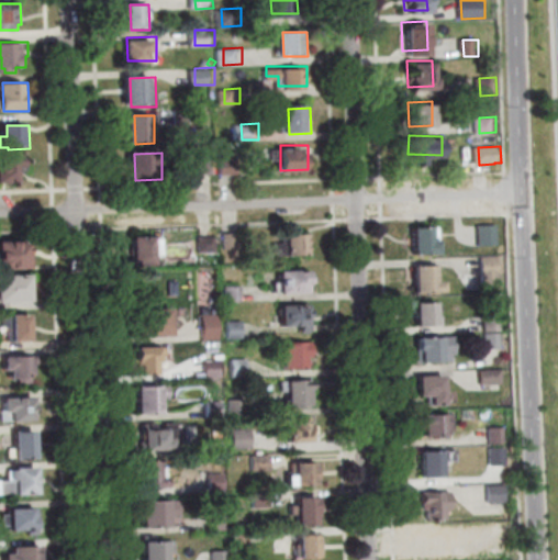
[(225,174),(225,154),(243,154),(243,174),(225,174)]
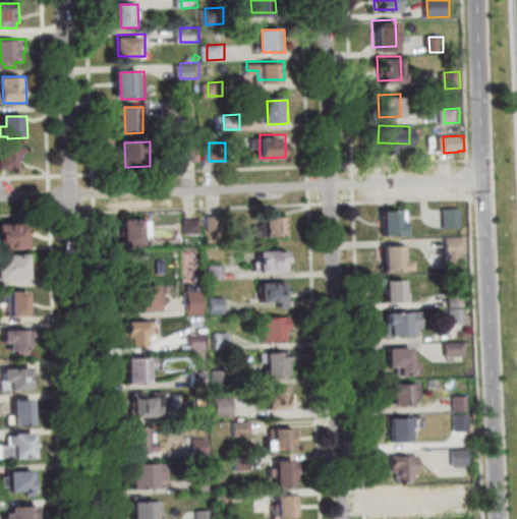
[(1,171),(1,167),(0,167),(0,143),(26,143),(26,155),(19,155),(20,170),(1,171)]
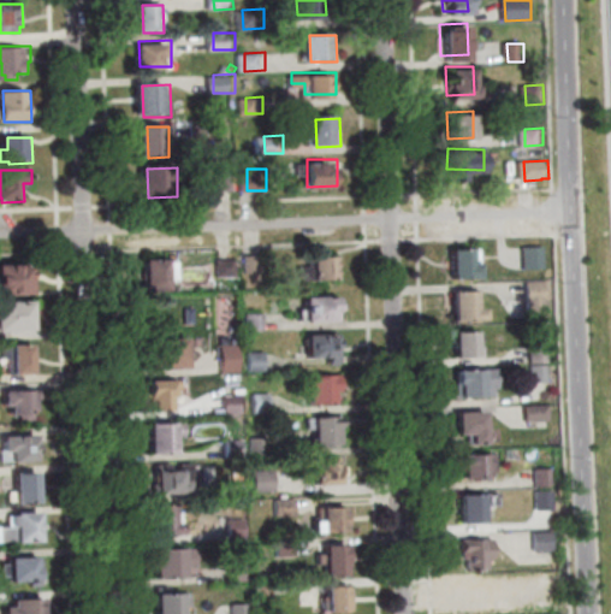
[(239,190),(224,192),(224,173),(239,172),(239,190)]
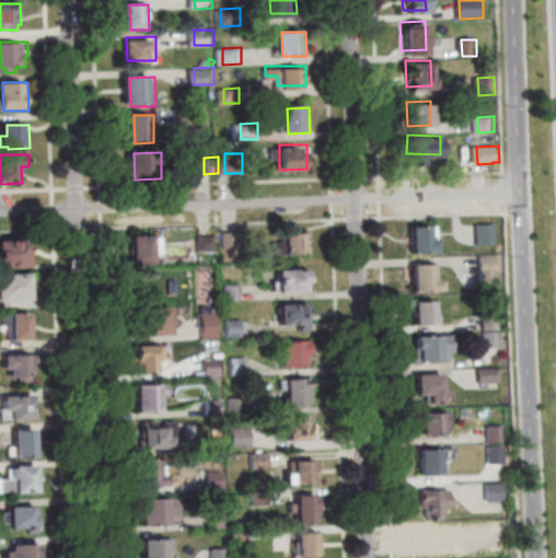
[(436,223),(437,251),(406,252),(406,224),(436,223)]
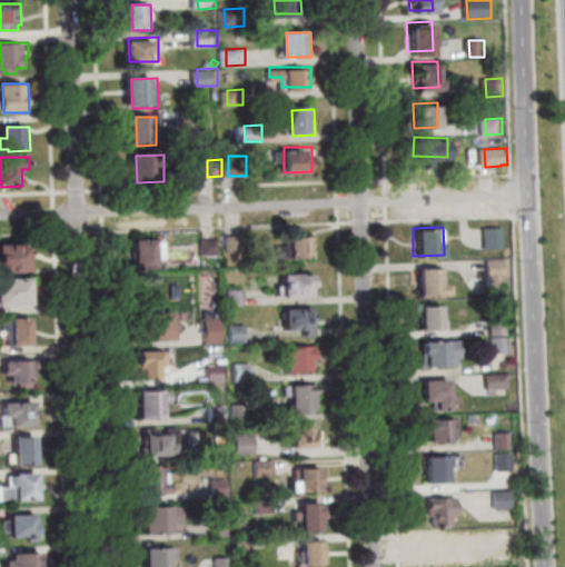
[(507,228),(508,248),(488,249),(487,229),(507,228)]
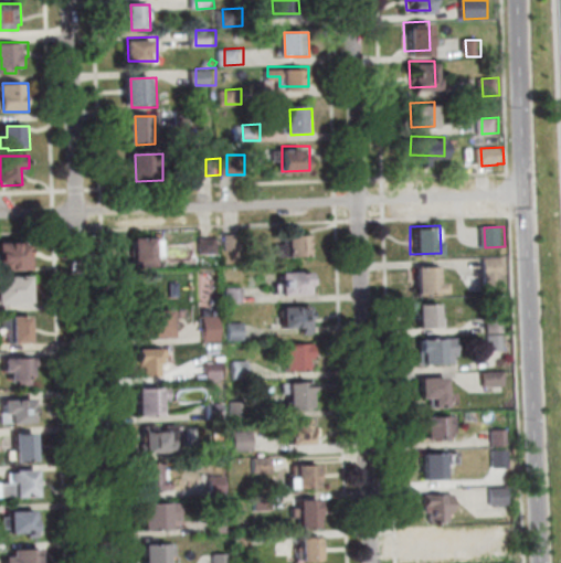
[(232,234),(249,233),(249,248),(232,248),(232,234)]
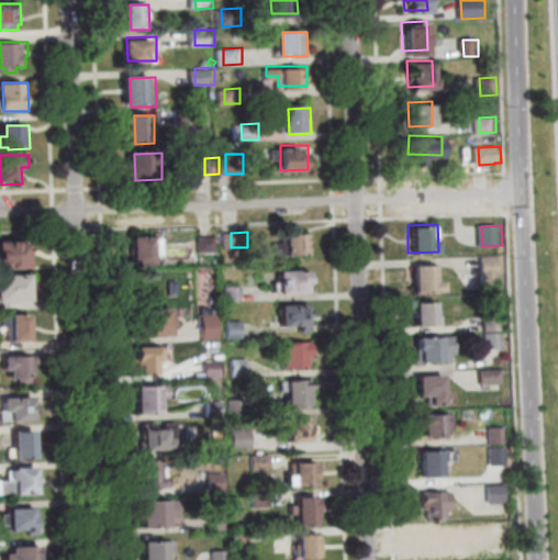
[(315,256),(294,256),(293,235),(314,235),(315,256)]
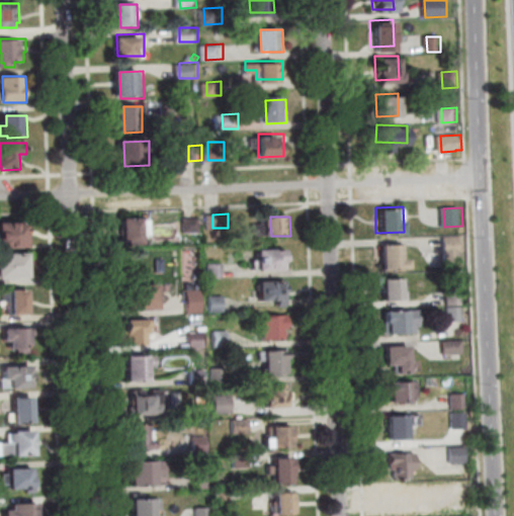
[(189,219),(204,218),(204,232),(189,232),(189,219)]
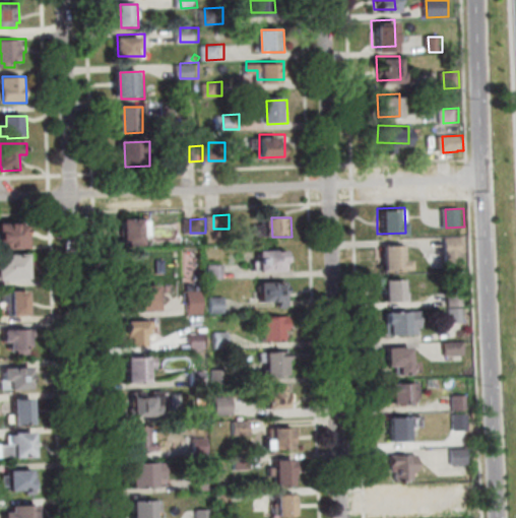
[(128,221),(152,220),(153,237),(128,238),(128,221)]
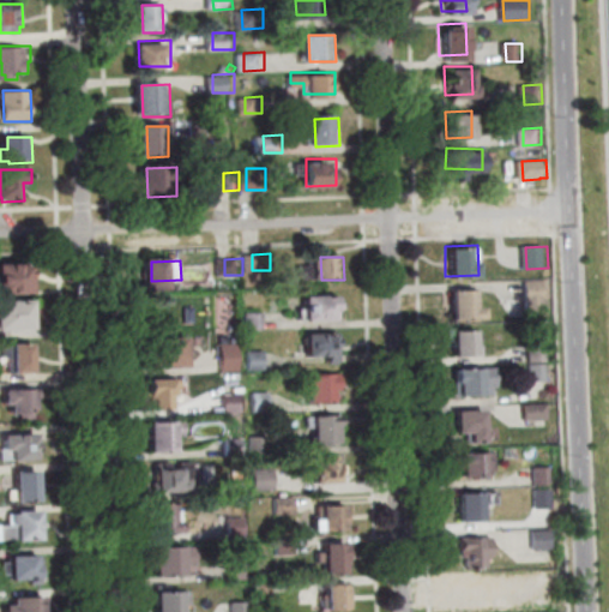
[(2,267),(2,295),(38,294),(37,265),(2,267)]
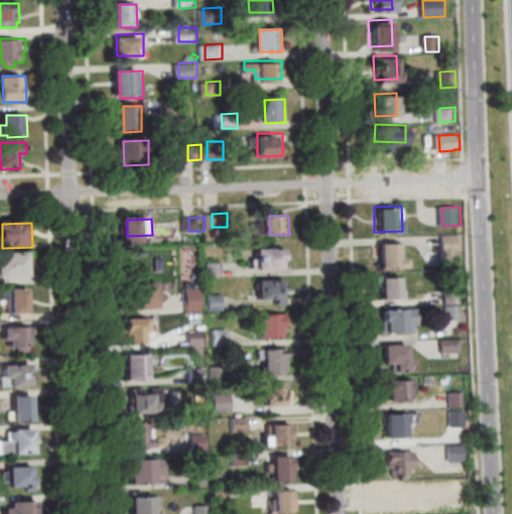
[(461,236),(462,251),(460,251),(460,263),(446,263),(446,252),(444,252),(444,236),(461,236)]
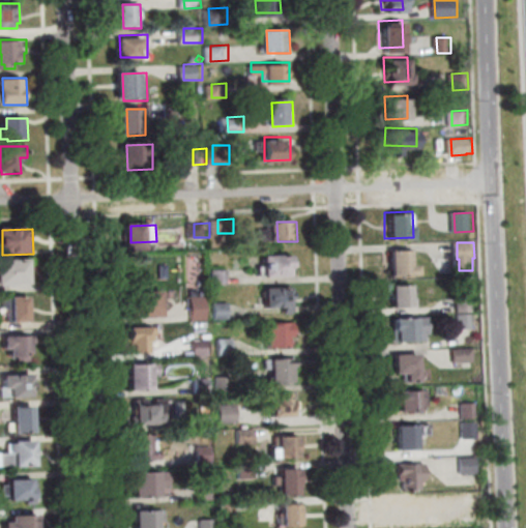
[(414,246),(415,273),(386,274),(385,247),(414,246)]
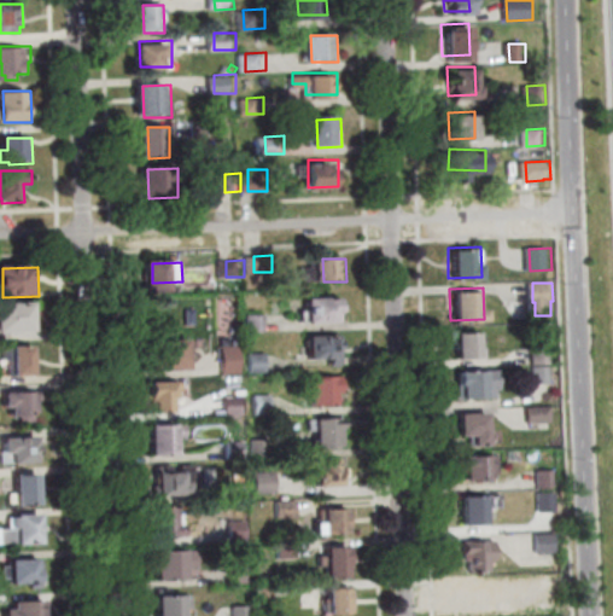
[(315,324),(314,300),(345,298),(346,324),(315,324)]
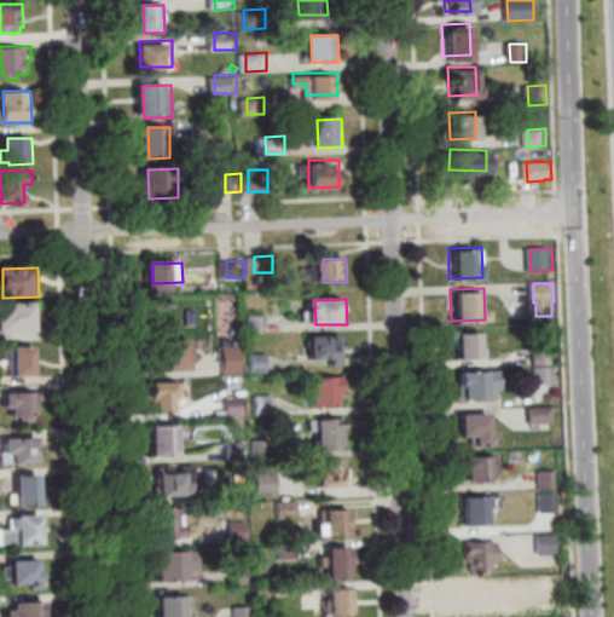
[(3,306),(4,334),(40,333),(40,305),(3,306)]
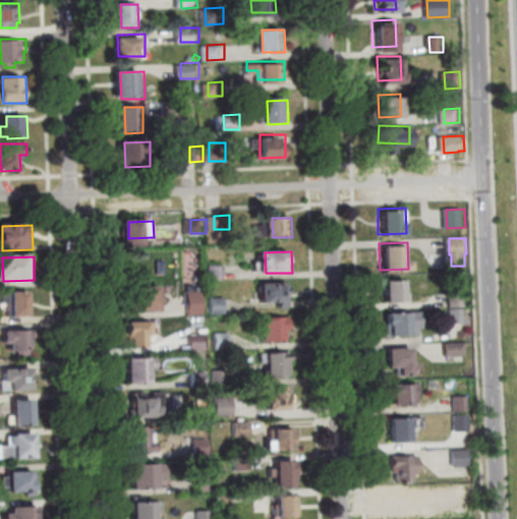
[(215,278),(215,264),(229,264),(230,277),(215,278)]
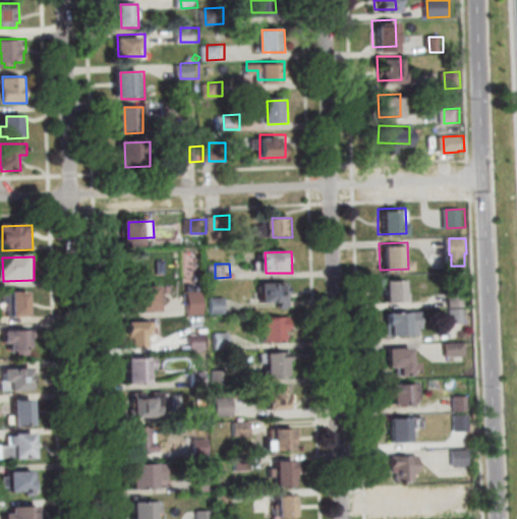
[(413,278),(414,299),(381,301),(380,280),(413,278)]
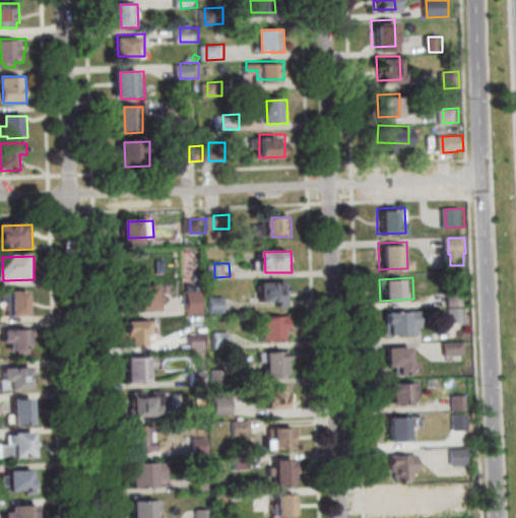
[(293,307),(283,307),(283,303),(266,303),(266,283),(292,283),(293,307)]
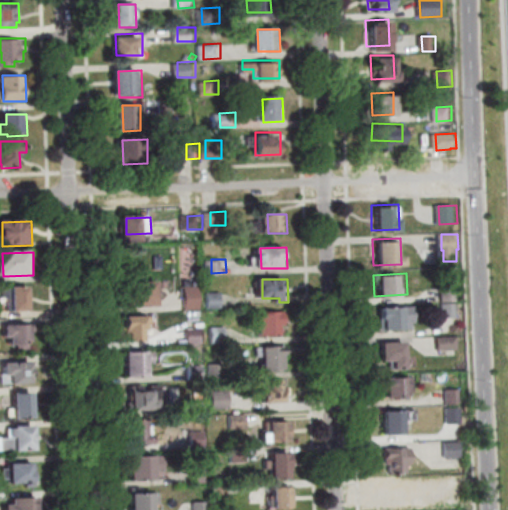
[(160,282),(161,305),(130,306),(130,283),(160,282)]
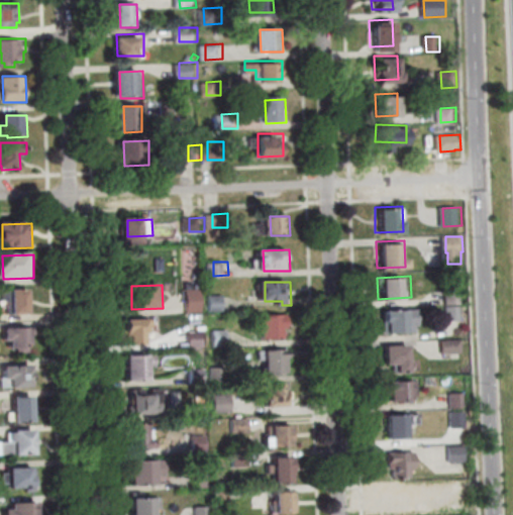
[(32,288),(33,312),(14,313),(14,299),(9,299),(8,289),(32,288)]
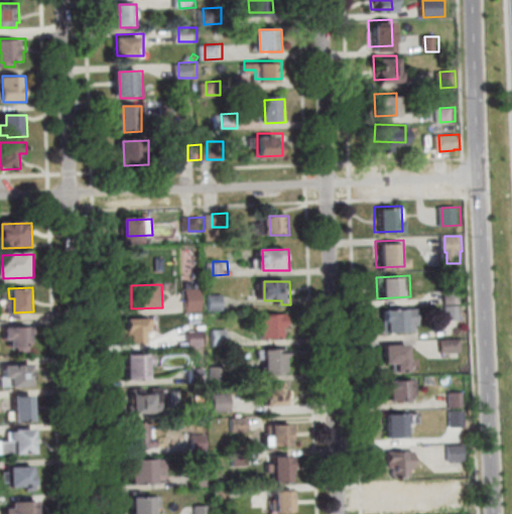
[(206,287),(207,311),(193,311),(192,288),(206,287)]
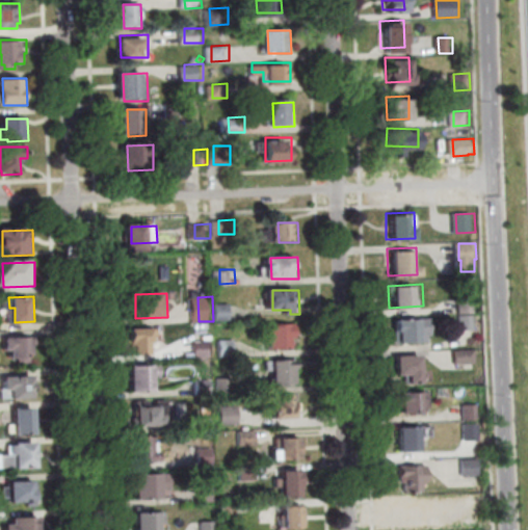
[(477,300),(478,313),(463,314),(463,300),(477,300)]
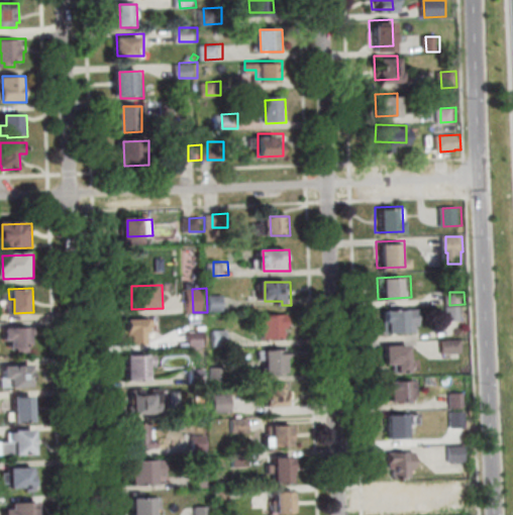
[(229,310),(215,310),(215,294),(228,294),(229,310)]
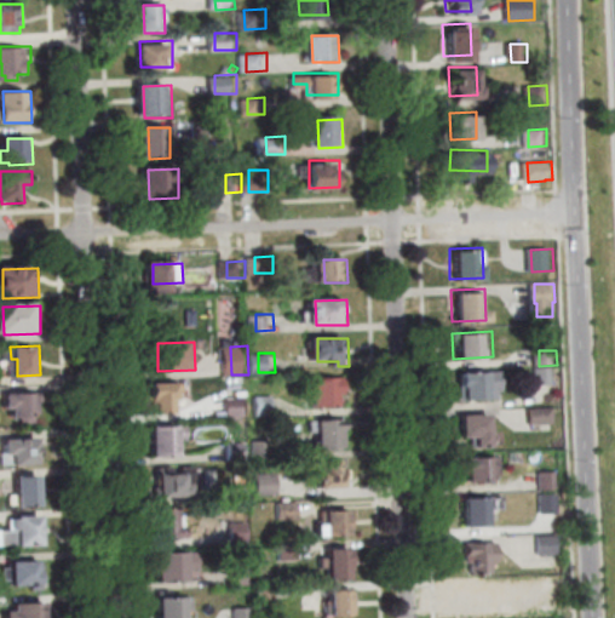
[(501,368),(503,398),(459,399),(459,371),(501,368)]
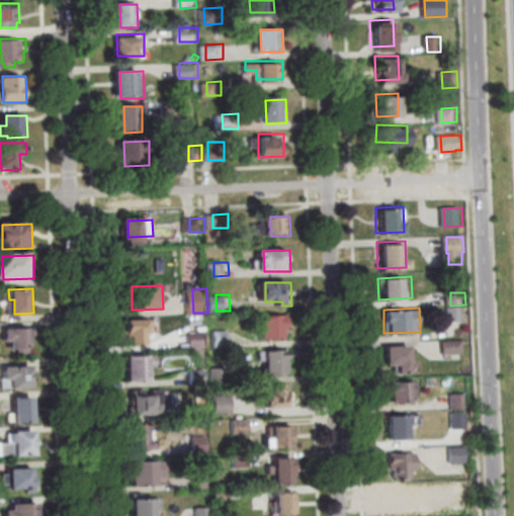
[(465,308),(465,322),(451,322),(451,308),(465,308)]
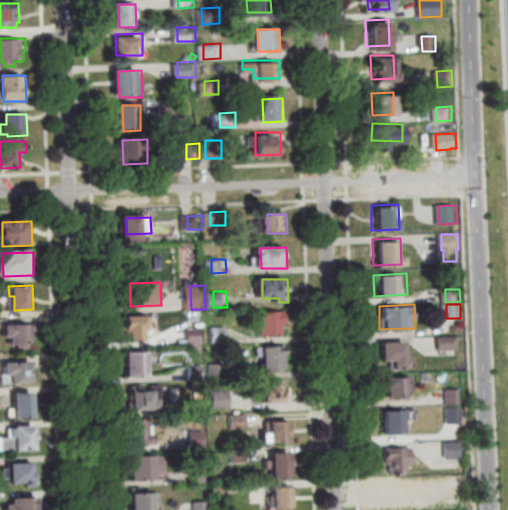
[(261,310),(287,309),(288,324),(287,324),(287,333),(262,334),(262,327),(254,327),(254,318),(262,318),(261,310)]
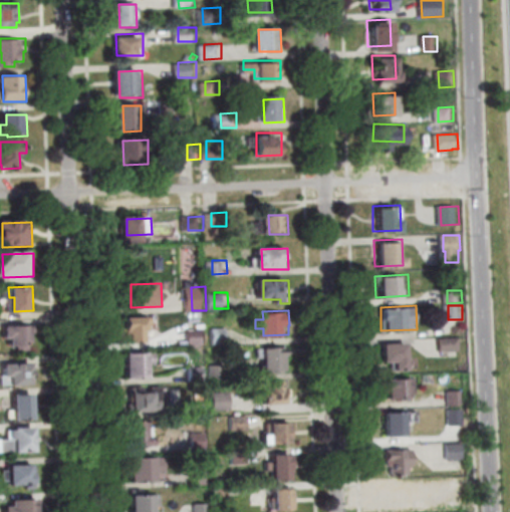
[(131,319),(156,318),(156,327),(152,328),(153,346),(135,346),(135,334),(131,334),(131,319)]
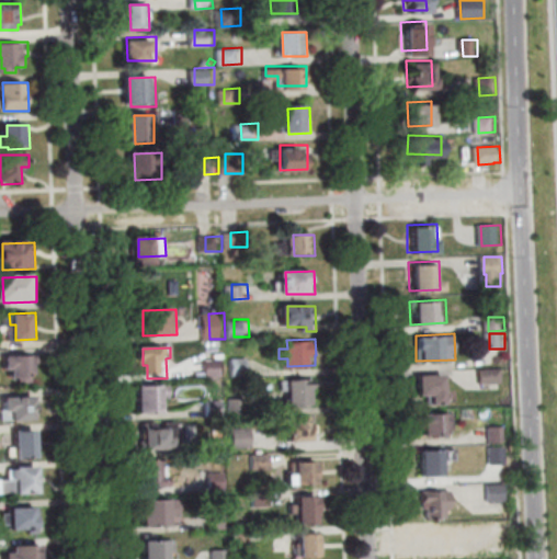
[(10,357),(44,356),(45,363),(37,363),(38,383),(25,383),(24,377),(16,377),(15,371),(10,371),(10,357)]
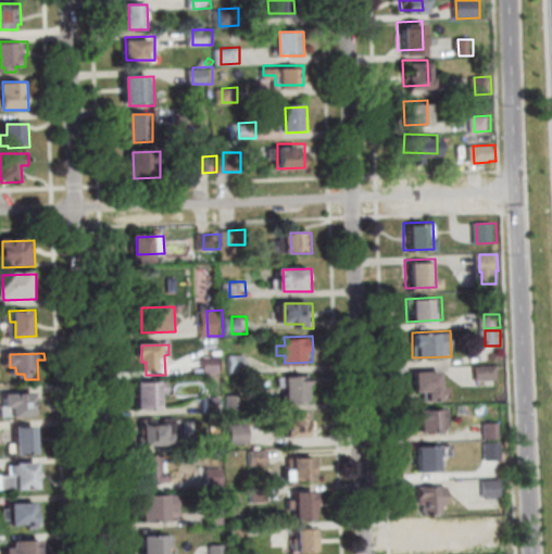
[(237,372),(236,354),(251,354),(252,370),(237,372)]
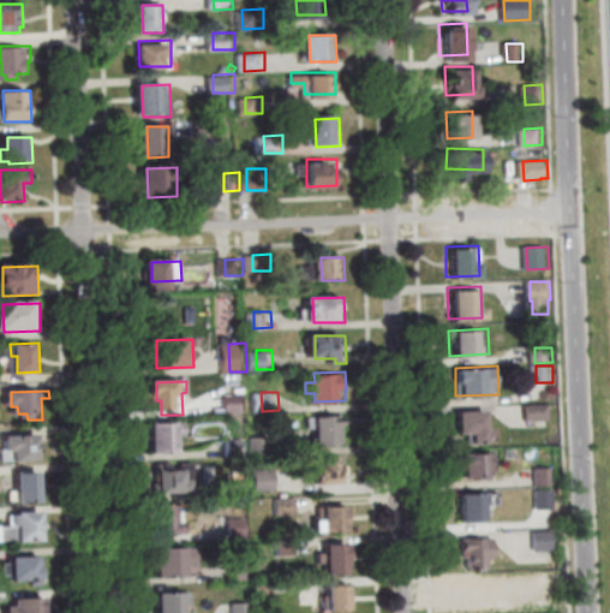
[(233,412),(232,393),(246,393),(247,412),(233,412)]
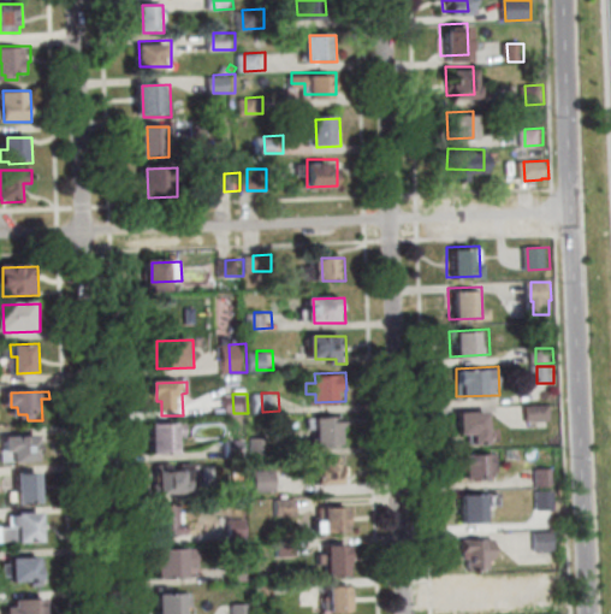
[(555,405),(556,421),(532,421),(531,405),(555,405)]
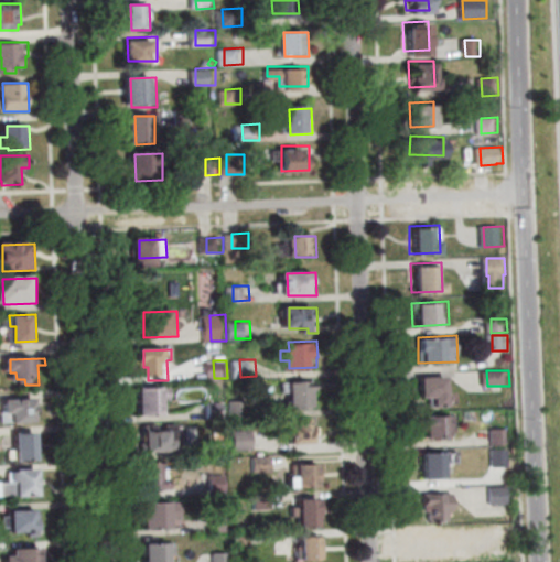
[(444,374),(445,401),(417,401),(416,375),(444,374)]
